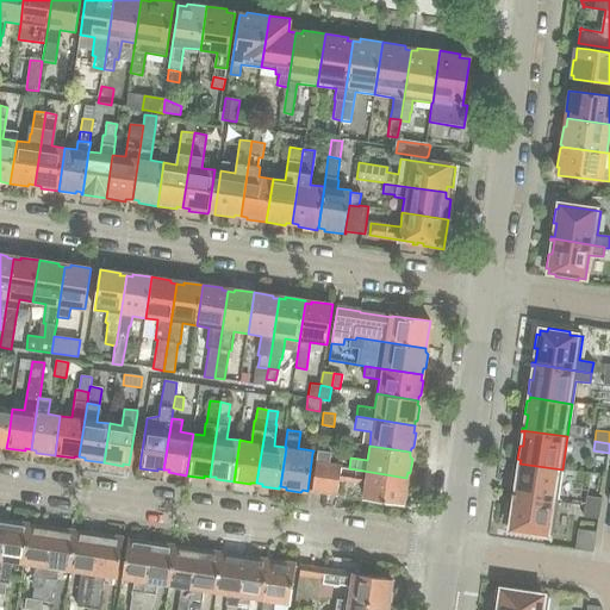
[(318,452),(317,461),(329,462),(331,453),(318,452)]
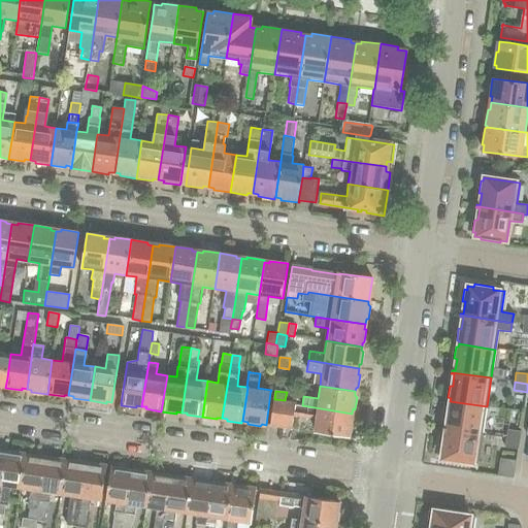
[(274,399),(270,425),(281,427),(285,400),(274,399)]
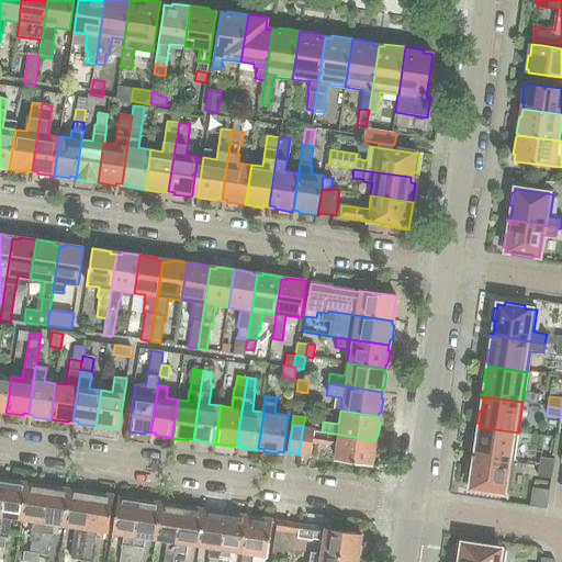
[(303,426),(299,454),(311,456),(313,441),(312,441),(314,430),(314,428),(303,426)]
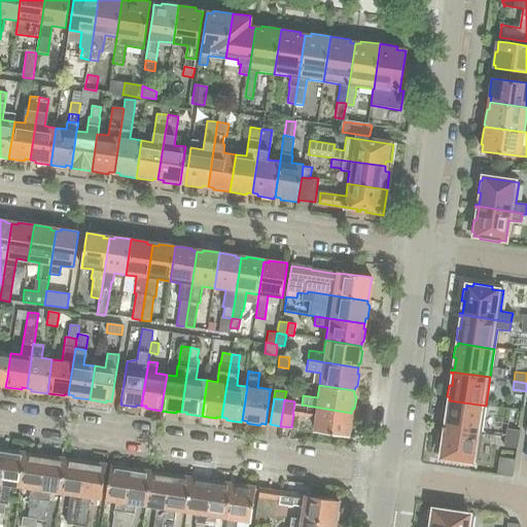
[(442,428),(482,434),(486,406),(449,400),(449,403),(446,402),(445,415),(447,415),(446,427),(443,426),(442,428)]
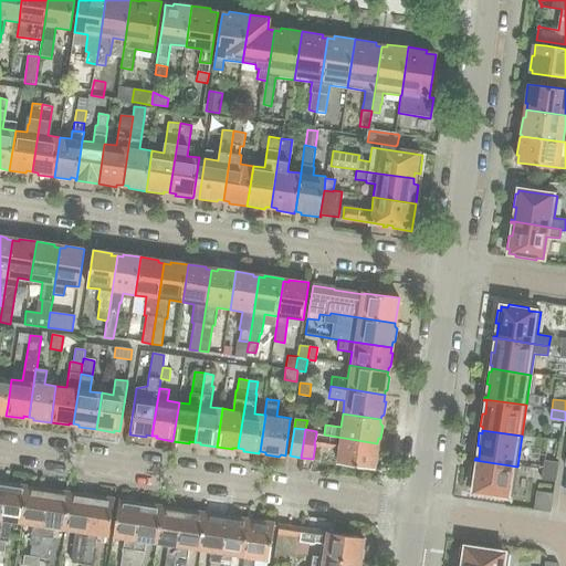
[(316,433),(314,444),(315,444),(341,449),(338,463),(374,469),(374,464),(377,462),(378,450),(376,449),(377,443),(324,435),(316,433)]
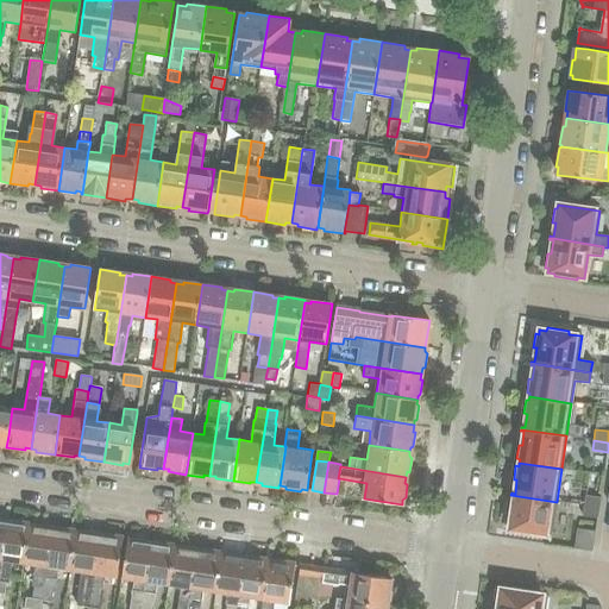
[(538,534),(551,535),(557,502),(510,495),(510,496),(514,497),(512,512),(509,510),(507,525),(510,525),(509,529),(516,531),(516,533),(538,537),(538,534)]
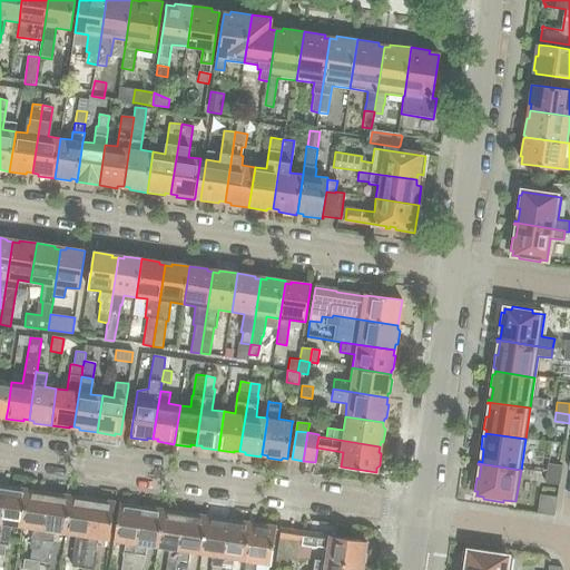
[(548,464),(546,473),(560,475),(561,467),(548,464)]
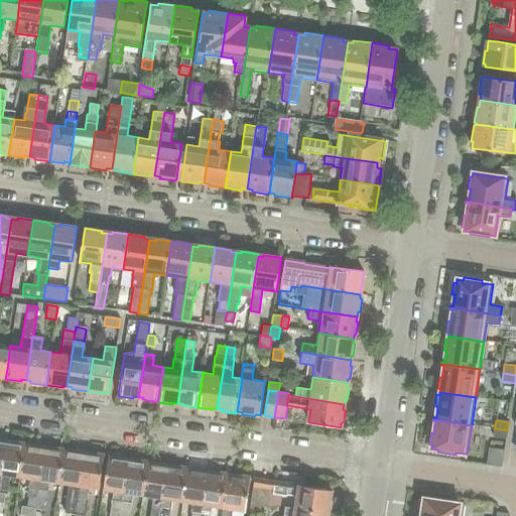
[(494,428),(493,436),(505,438),(507,430),(494,428)]
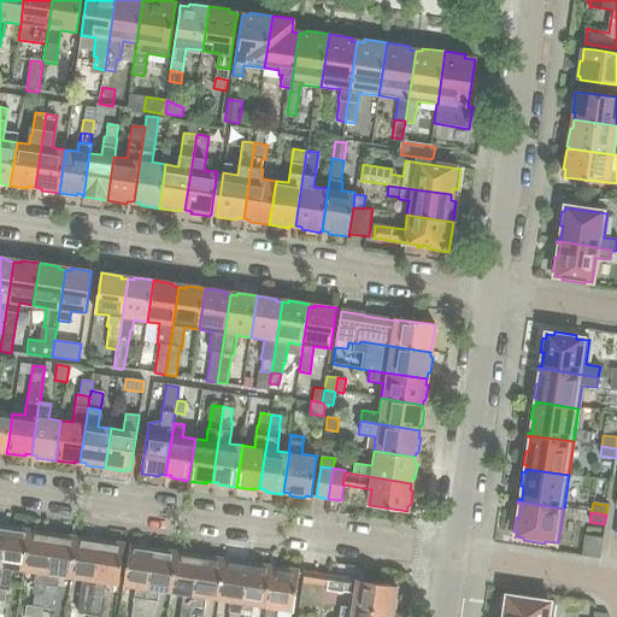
[(11,570),(23,571),(30,530),(12,527),(12,529),(6,529),(0,566),(0,601),(5,603),(6,591),(9,591),(11,570)]
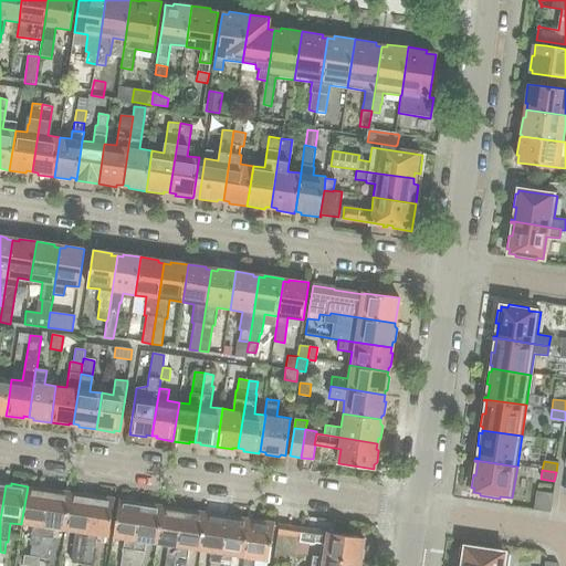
[(31,545),(29,556),(39,557),(49,492),(43,491),(43,489),(28,486),(21,524),(32,526),(29,545),(31,545)]
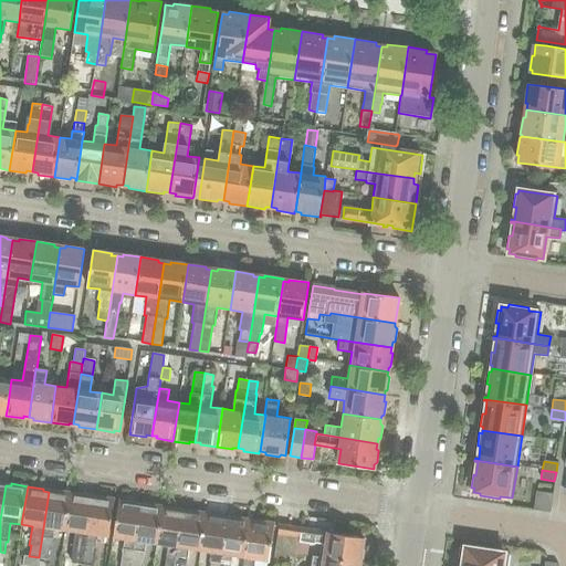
[(54,492),(49,492),(39,557),(40,557),(48,559),(50,547),(51,548),(54,530),(65,531),(71,492),(54,490),(54,492)]
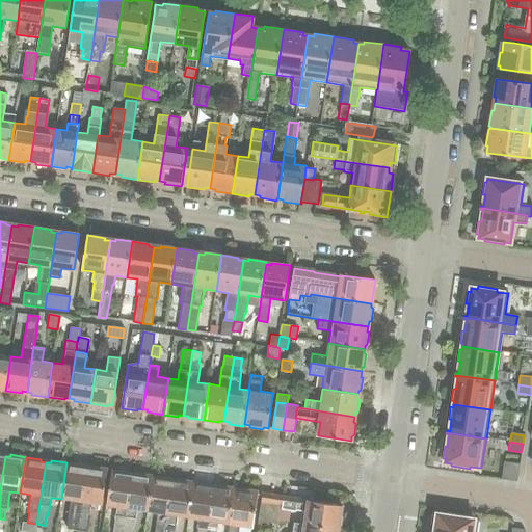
[(81,466),(67,462),(61,499),(71,501),(67,529),(72,530),(77,530),(86,468),(81,468),(81,466)]
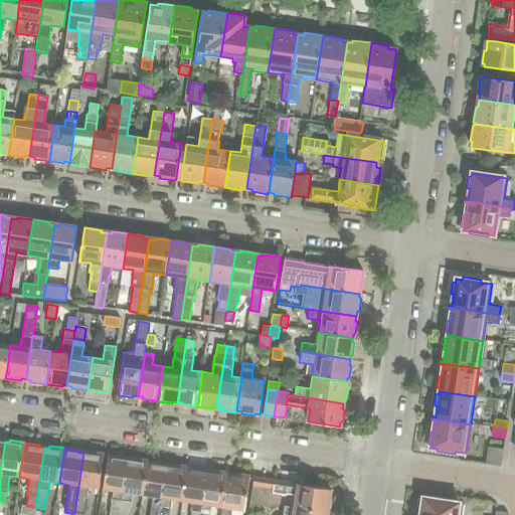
[(99,489),(100,486),(104,456),(103,456),(104,454),(89,452),(89,454),(83,453),(74,513),(84,514),(89,488),(99,489)]
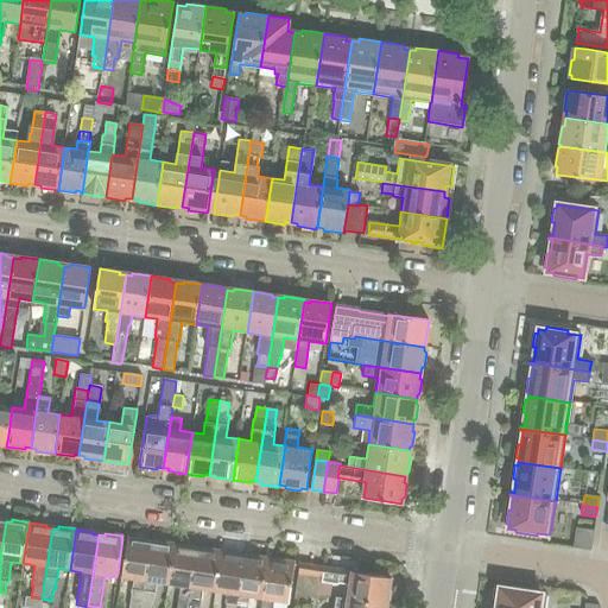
[(127,539),(121,577),(133,578),(128,607),(140,607),(151,543),(145,542),(145,539),(128,537),(128,539),(127,539)]
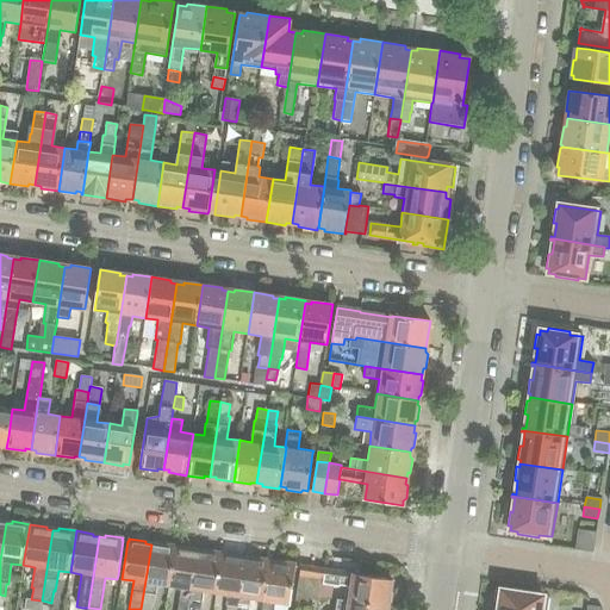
[(151,545),(141,609),(153,609),(154,604),(156,585),(169,586),(175,546),(157,543),(157,546),(151,545)]
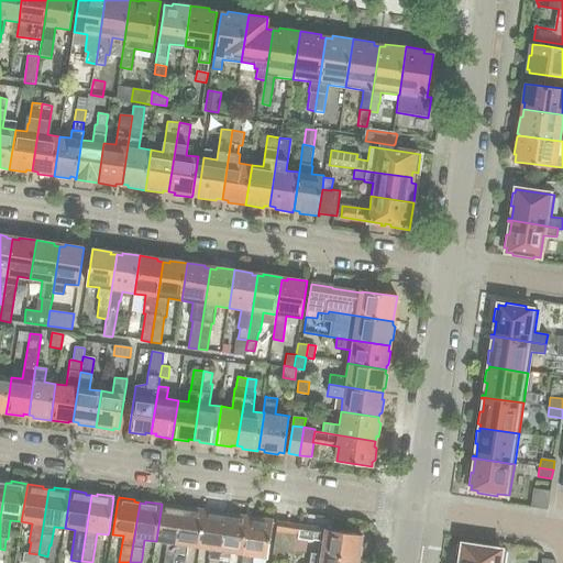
[(163,562),(174,562),(183,509),(177,508),(177,506),(162,504),(156,541),(166,543),(163,562)]
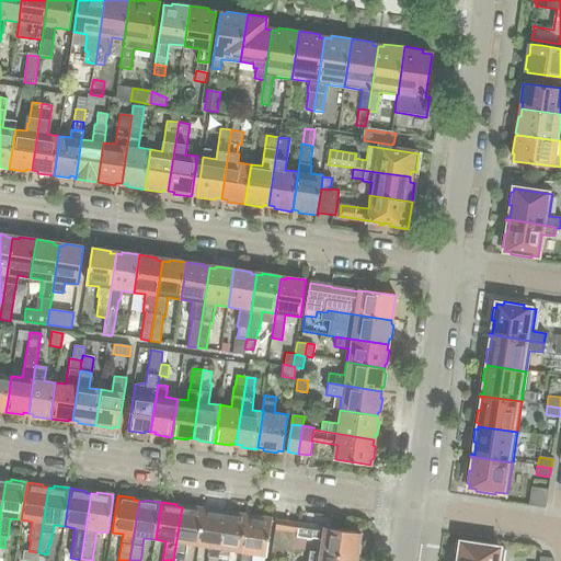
[(182,507),(173,560),(182,560),(184,553),(186,553),(187,544),(198,546),(204,508),(187,506),(187,508),(182,507)]
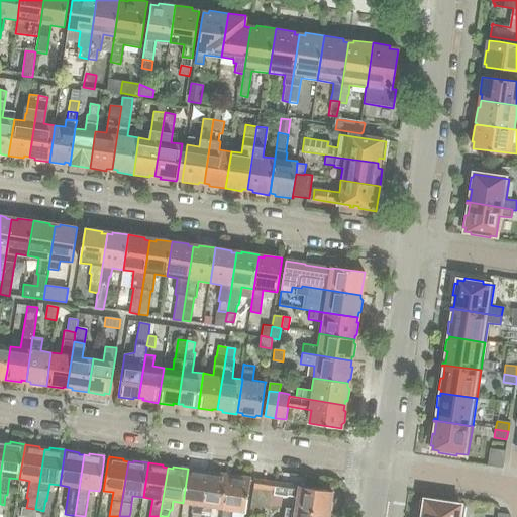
[(188,469),(183,503),(192,504),(194,504),(192,513),(191,516),(200,516),(207,474),(202,473),(202,471),(188,469)]
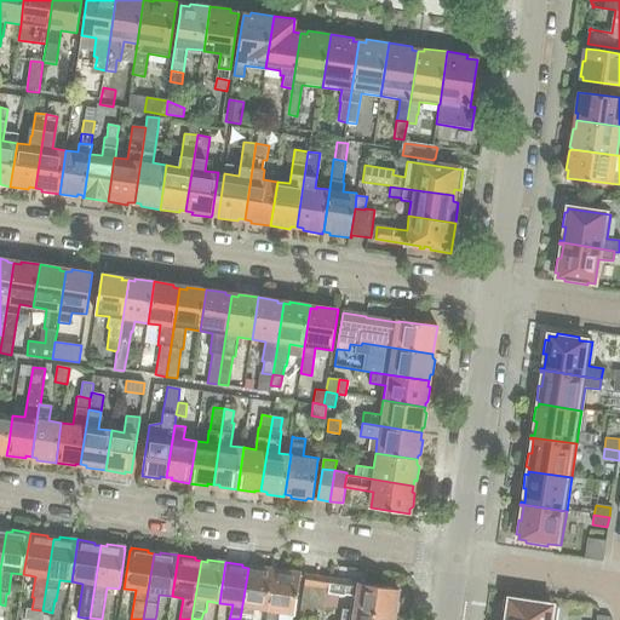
[(248,568),(240,619),(251,619),(253,608),(265,610),(273,572),(271,572),(273,569),(256,567),(254,568),(248,568)]
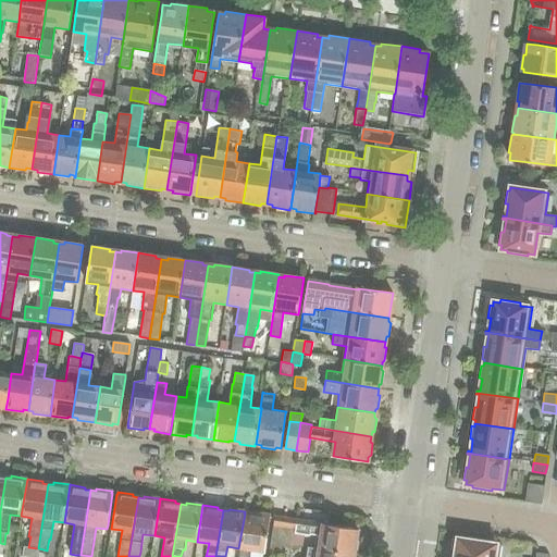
[(239,548),(237,556),(248,556),(250,549),(264,552),(270,517),(265,517),(264,514),(251,512),(251,515),(245,514),(238,548),(239,548)]
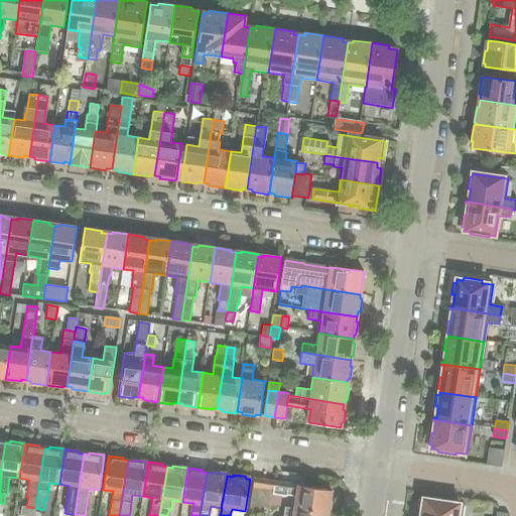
[(260,514),(261,506),(265,481),(254,479),(249,513),(260,514)]
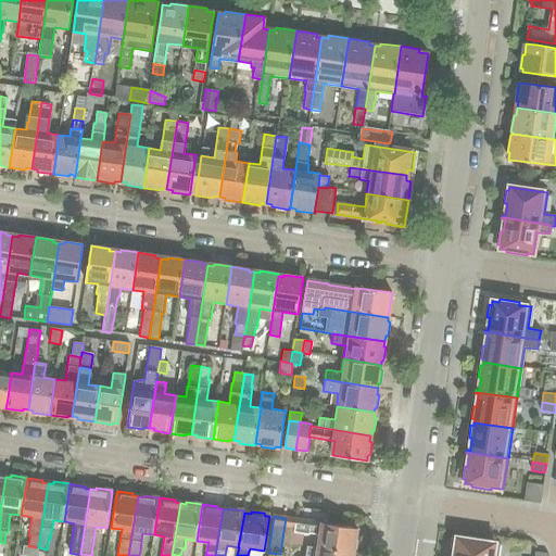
[(286,518),(281,545),(292,547),(294,532),(308,534),(308,532),(319,534),(317,548),(353,553),(354,550),(356,548),(358,529),(286,518)]
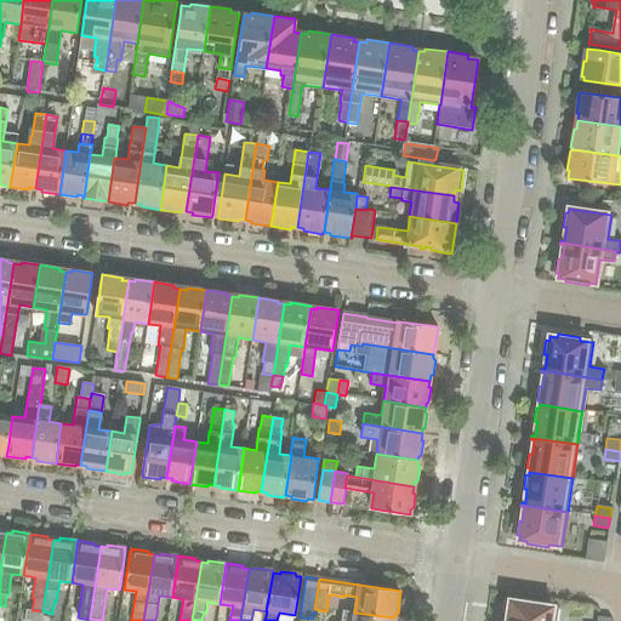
[(556,620),(559,608),(511,600),(506,620),(556,620)]
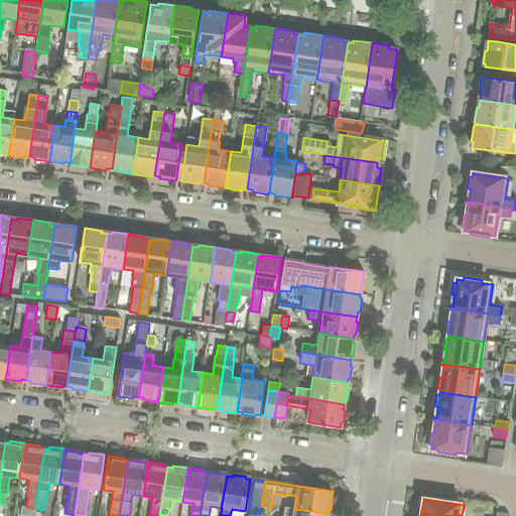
[(33,515),(35,509),(22,507),(21,515),(33,515)]
